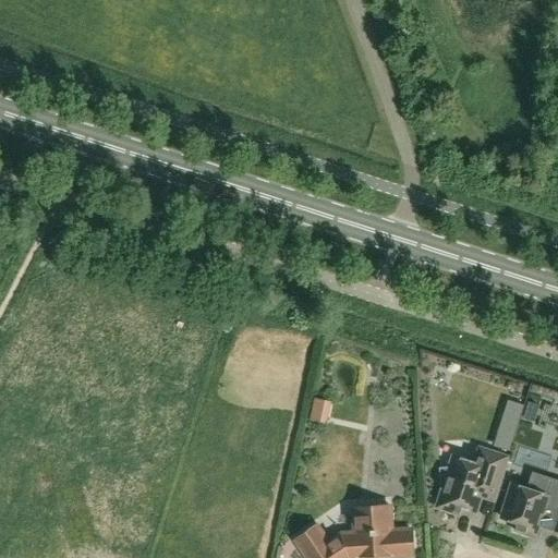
[(326,421),(328,401),(312,400),(311,420),(326,421)]
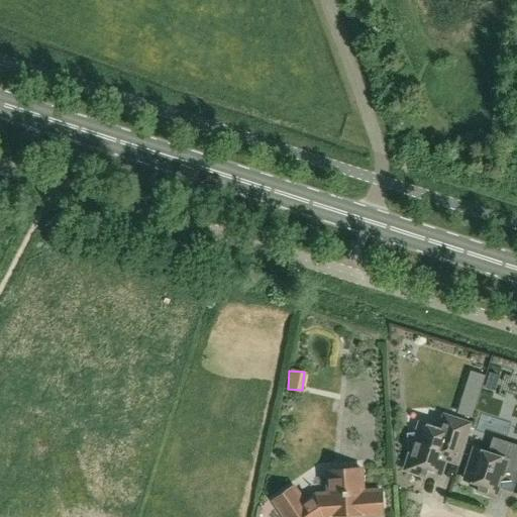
[(466,385),(481,390),(486,375),(470,371),(466,385)]
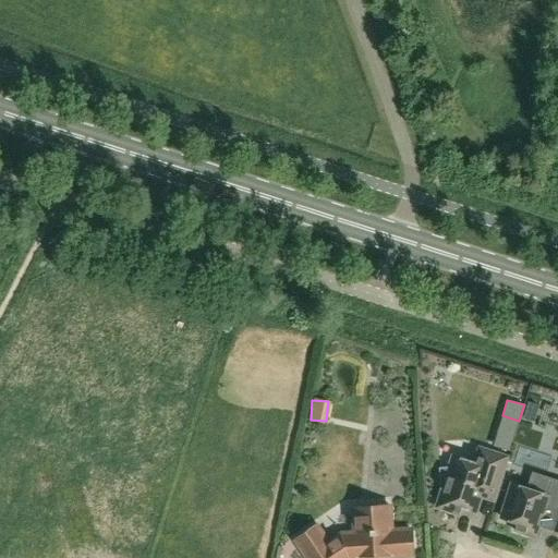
[(538,405),(528,402),(522,419),(534,422),(538,405)]
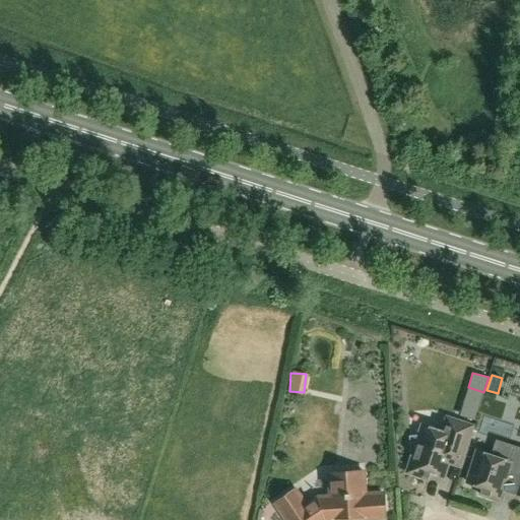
[(447,465),(460,469),(474,428),(449,419),(445,433),(435,429),(420,424),(416,436),(410,437),(412,473),(429,478),(431,473),(443,477),(447,465)]
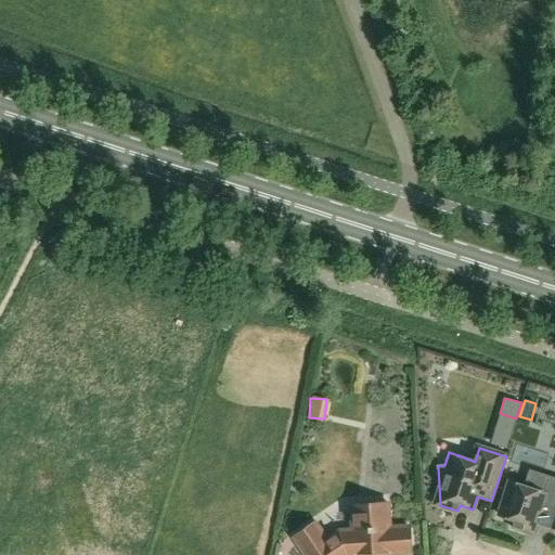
[(554,477),(530,469),(525,487),(512,482),(501,516),(516,520),(514,528),(533,534),(543,504),(554,507),(554,477)]
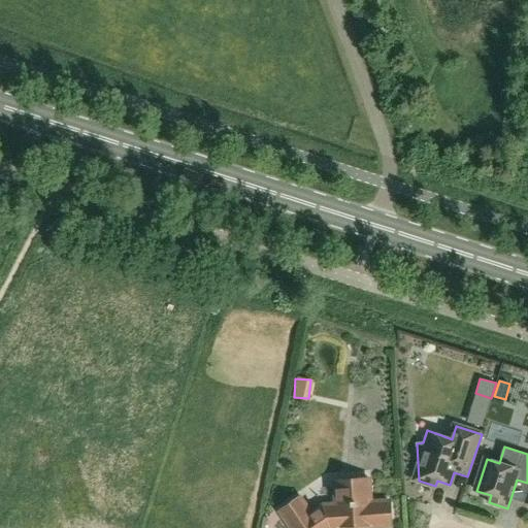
[(390,501),(371,502),(369,479),(334,481),(334,483),(339,483),(341,508),(322,510),(321,507),(310,514),(300,498),(279,512),(291,527),(349,527),(350,526),(361,525),(361,527),(391,526),(390,501)]
